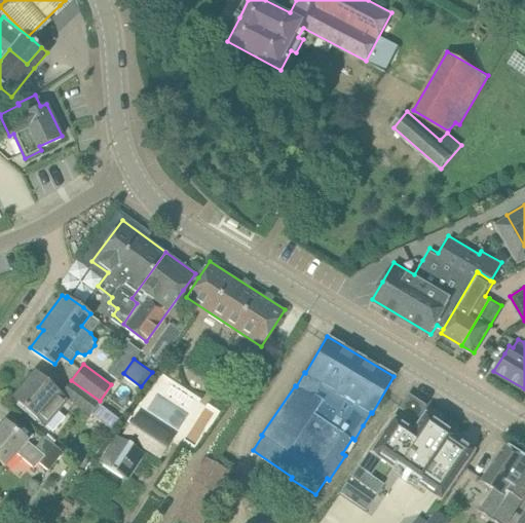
[(57,408),(66,399),(36,372),(14,397),(52,428),(65,415),(57,408)]
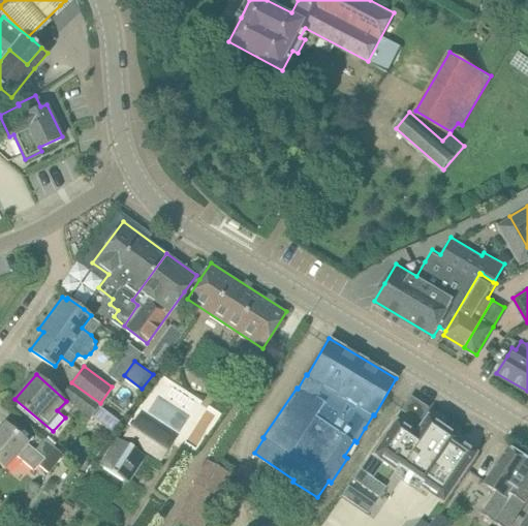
[(71,382),(63,394),(91,415),(92,413),(109,427),(114,431),(122,420),(113,412),(105,407),(100,403),(71,382)]
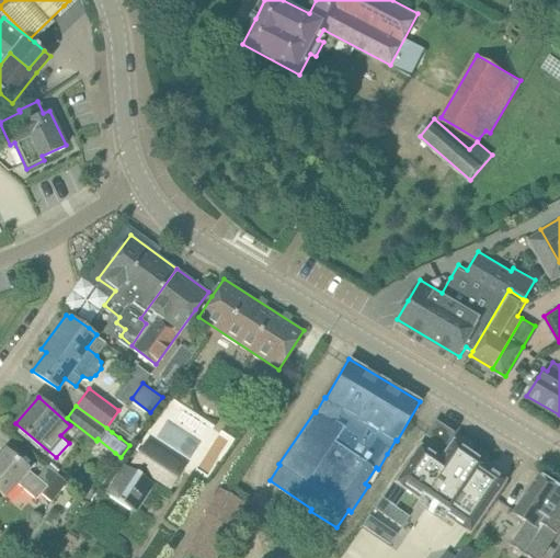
[(454,431),(436,420),(427,433),(444,445),(454,431)]
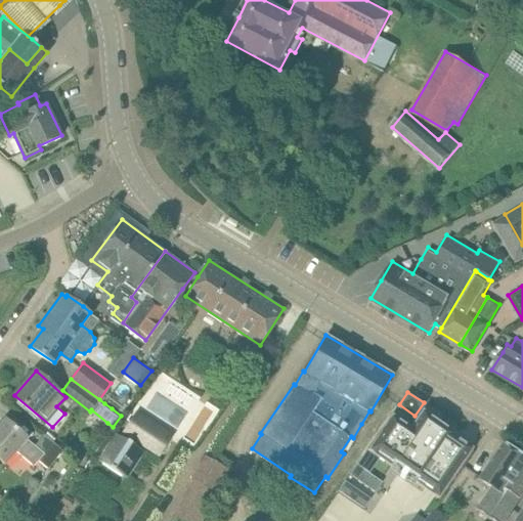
[(173,432),(136,407),(121,430),(159,454),(173,432)]
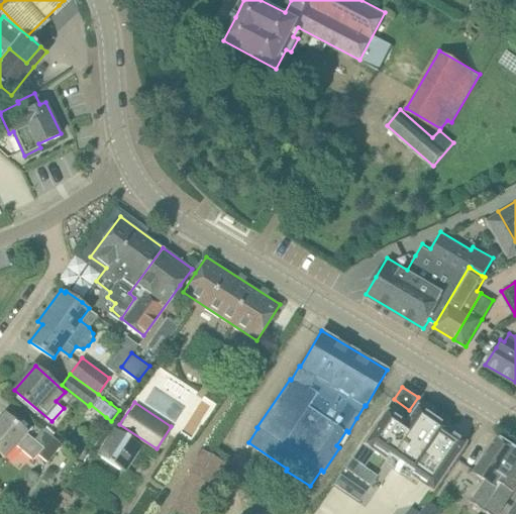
[(388,410),(366,443),(387,457),(392,450),(416,468),(411,475),(433,490),(466,442),(447,429),(449,427),(418,405),(406,423),(388,410)]
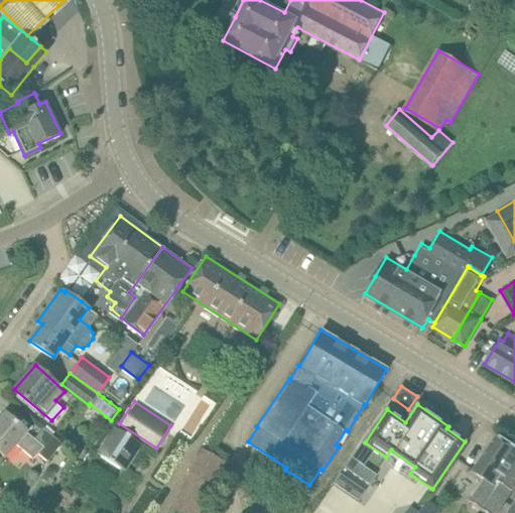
[(0,450),(6,456),(17,442),(34,458),(38,453),(46,460),(58,445),(62,441),(59,439),(44,426),(34,437),(5,412),(0,418),(0,450)]
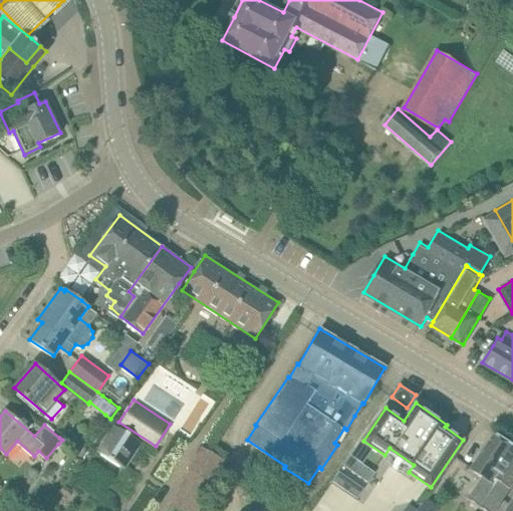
[(113,424),(96,449),(125,468),(142,442),(113,424)]
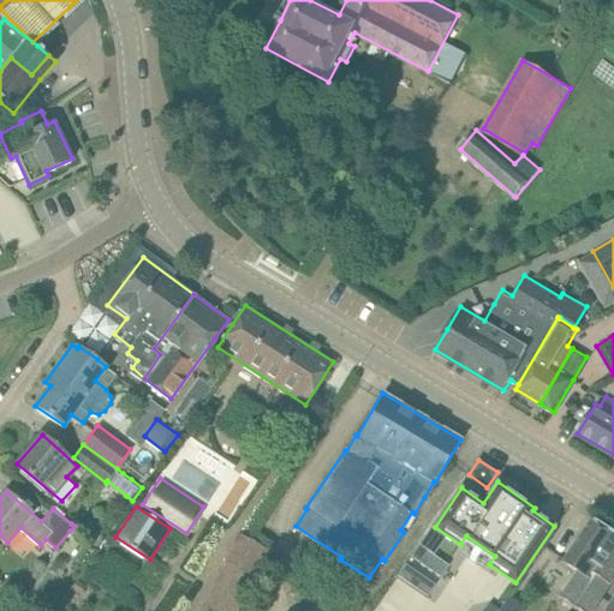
[(591,610),(613,577),(613,531),(594,519),(566,561),(578,569),(561,595),(584,610),(591,610)]
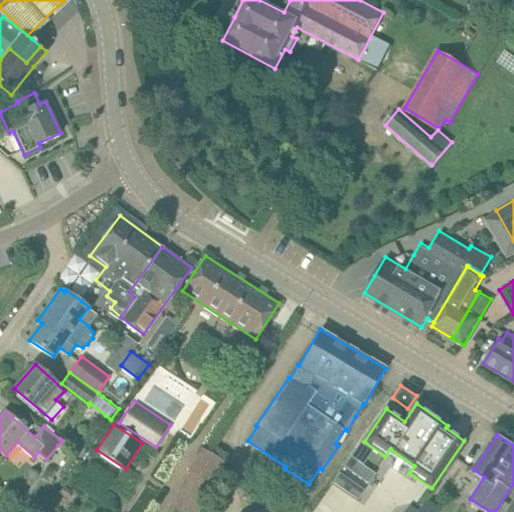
[(228,461),(201,446),(188,469),(192,471),(185,485),(208,498),(228,461)]
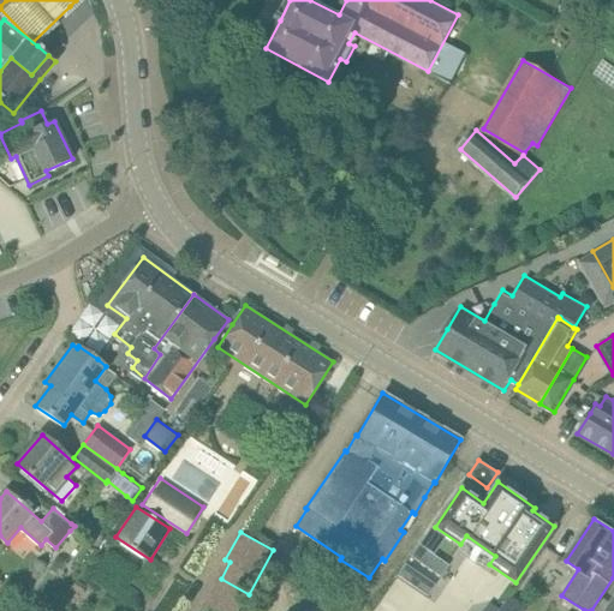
[(419,543),(411,555),(418,559),(427,547),(419,543)]
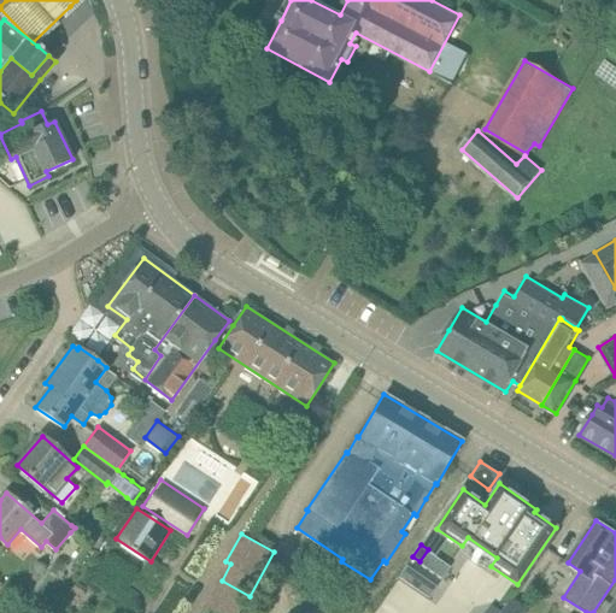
[(435,554),(428,549),(420,561),(428,566),(435,554)]
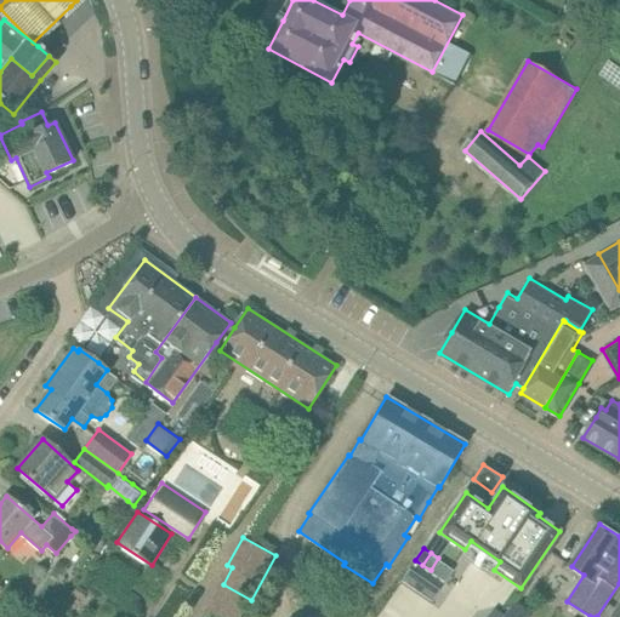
[(447,564),(438,558),(431,570),(438,576),(447,564)]
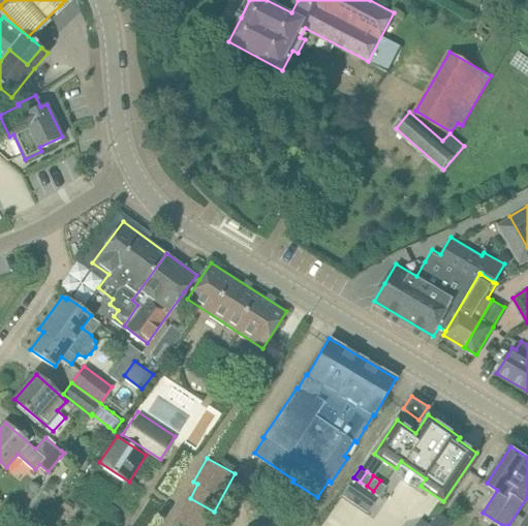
[(386,485),(380,481),(373,491),(379,495),(386,485)]
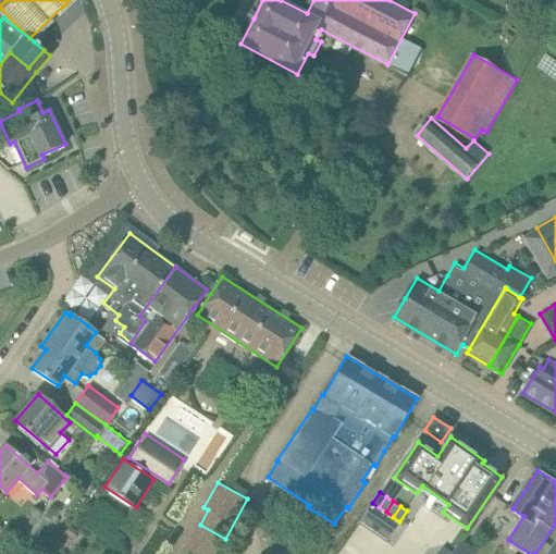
[(368,509),(360,520),(367,525),(374,514),(368,509)]
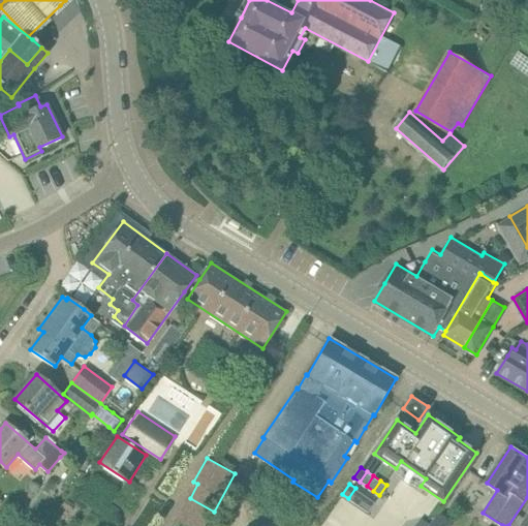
[(362,493),(355,488),(348,498),(354,503),(362,493)]
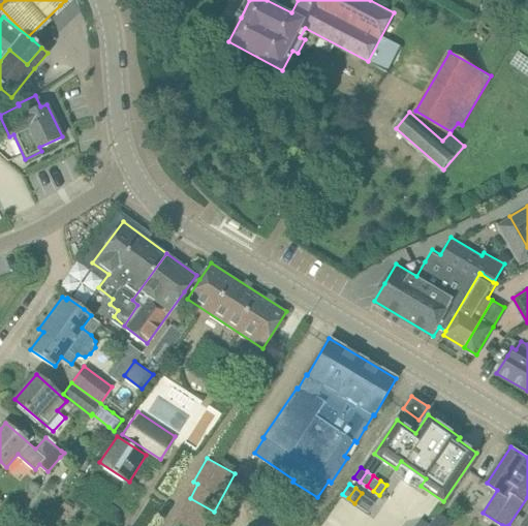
[(369,497),(362,493),(354,503),(362,507),(369,497)]
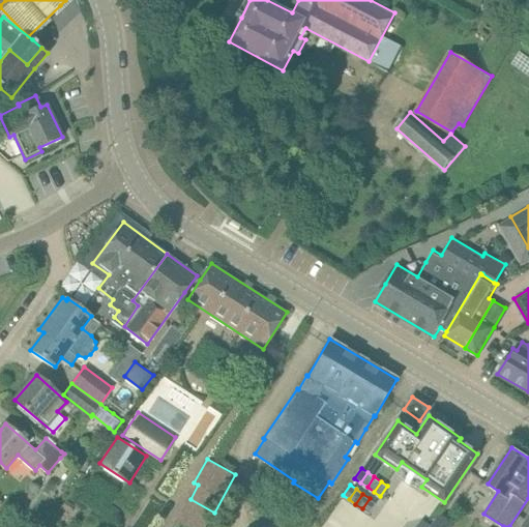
[(376,502),(370,498),(362,508),(369,513),(376,502)]
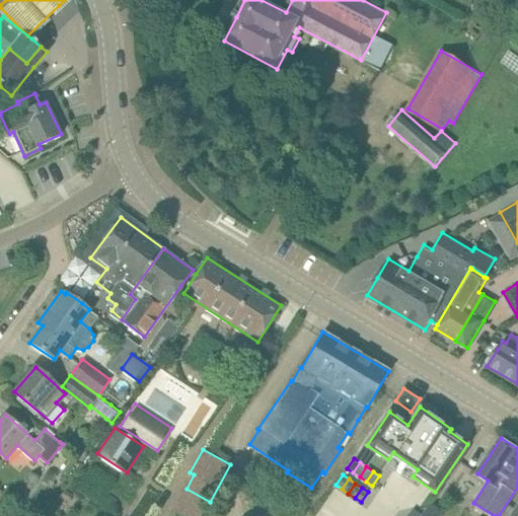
[(439,515),(443,510),(430,501),(418,515),(439,515)]
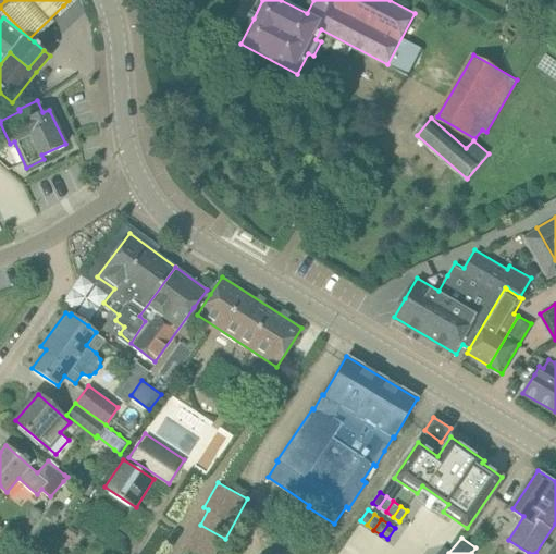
[(555,542),(546,553),(555,553),(555,542)]
